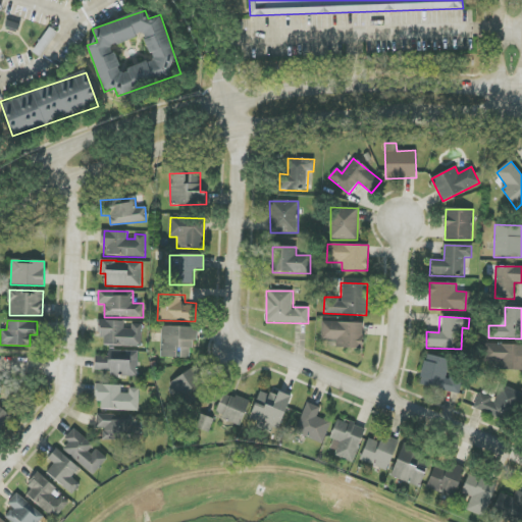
[(100,346),(141,347),(142,324),(132,324),(132,329),(123,329),(123,321),(101,320),(100,346)]
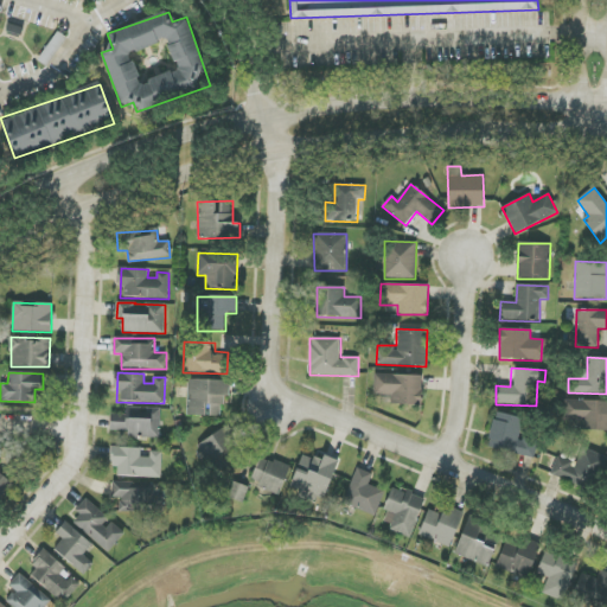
[(375,395),(391,395),(391,404),(422,406),(423,376),(375,374),(375,395)]
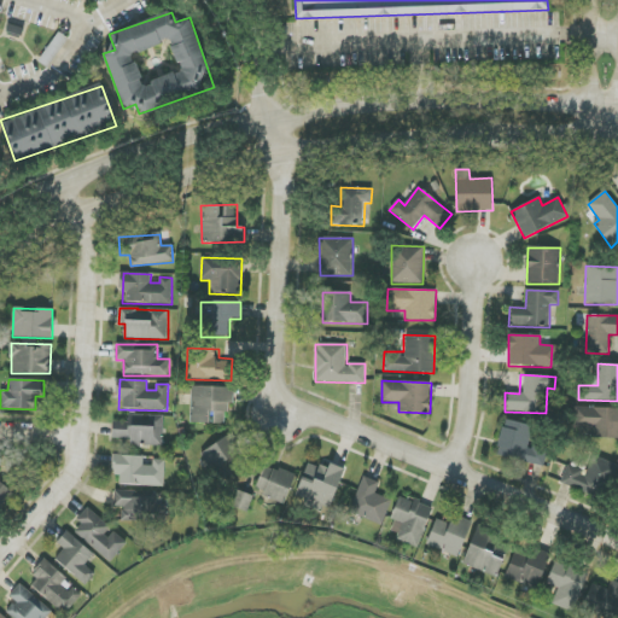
[(191,423),(226,424),(227,403),(233,403),(234,388),(191,386),(191,423)]
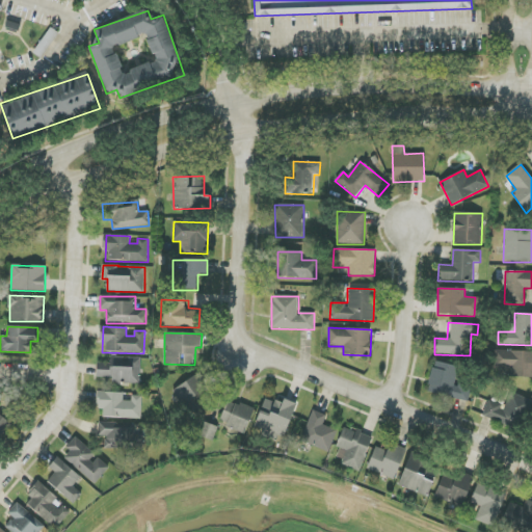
[(495,369),(509,369),(509,377),(531,377),(531,350),(495,350),(495,369)]
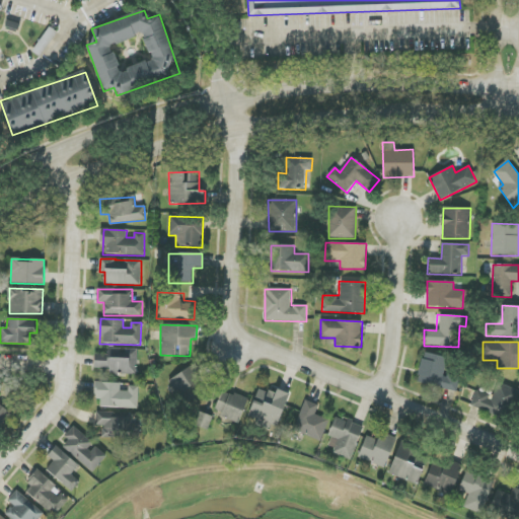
[(109,374),(137,375),(137,349),(107,349),(107,354),(94,354),(94,368),(109,368),(109,374)]
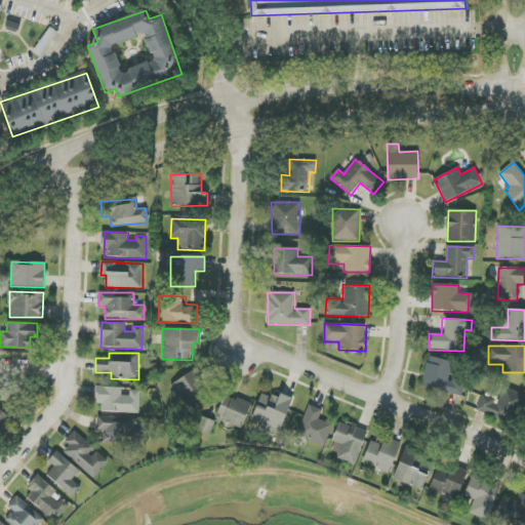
[(461,397),(466,382),(449,378),(453,362),(429,356),(421,387),(461,397)]
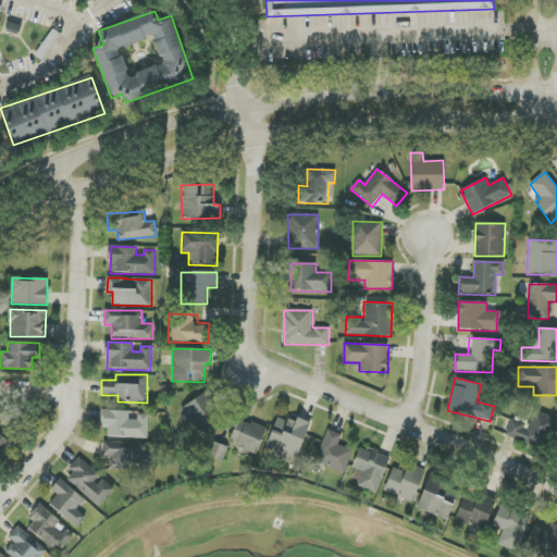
[(220,420),(203,395),(182,408),(198,434),(220,420)]
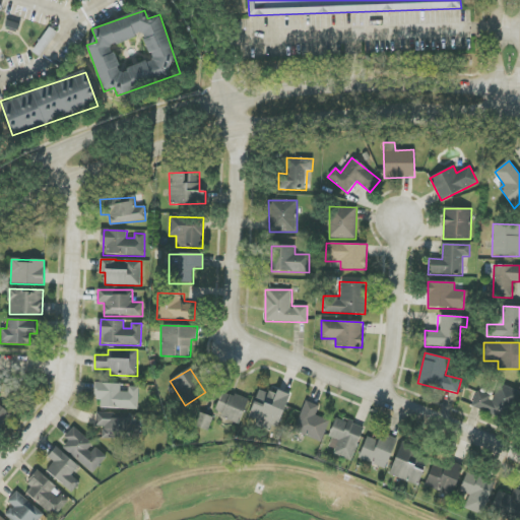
[(120,384),(98,383),(98,408),(138,409),(138,389),(120,389),(120,384)]
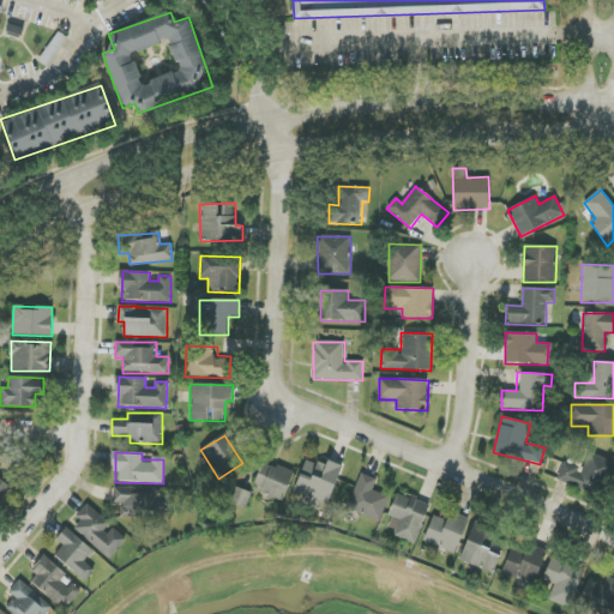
[(583,470),(565,462),(558,479),(601,498),(613,464),(613,461),(591,452),(583,470)]
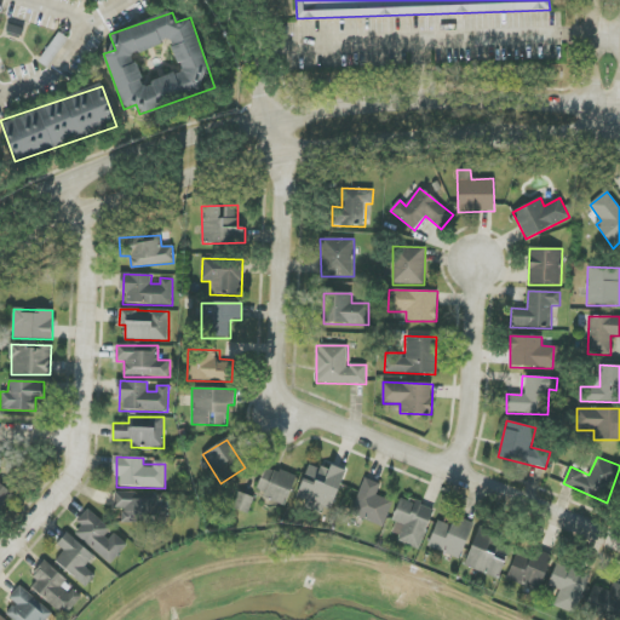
[(345,474),(310,460),(297,499),(331,512),(345,474)]
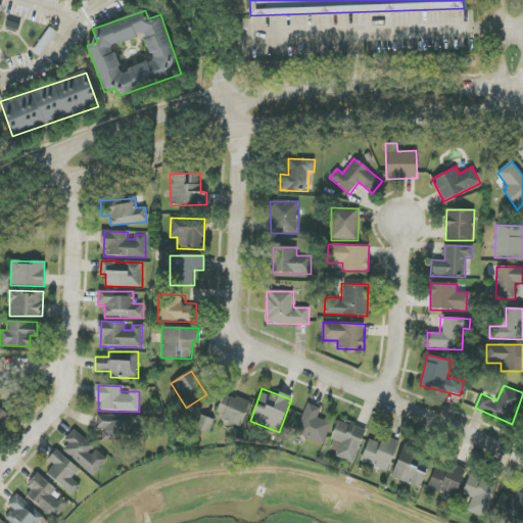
[(215,416),(241,426),(250,403),(225,392),(215,416)]
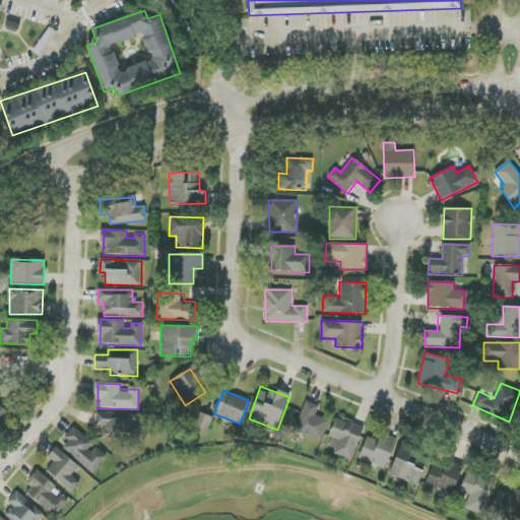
[(321,442),(329,420),(316,415),(319,406),(306,401),(294,431),(321,442)]
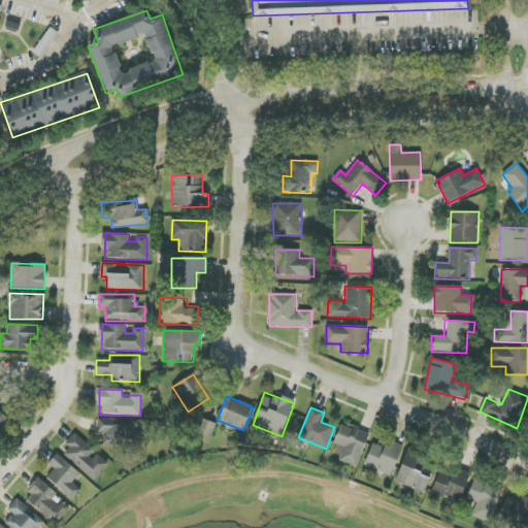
[(134,433),(134,421),(98,420),(97,433),(104,433),(104,444),(141,446),(142,433),(134,433)]
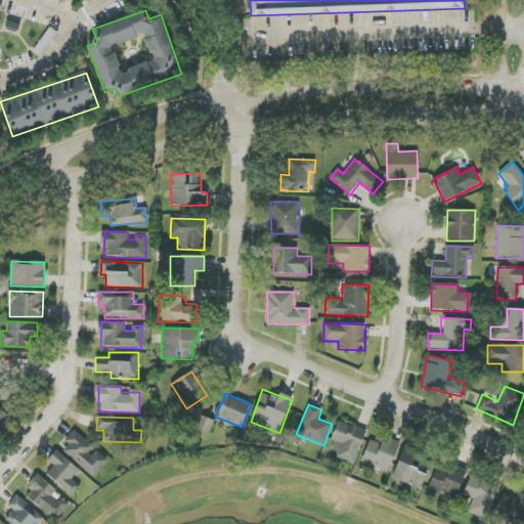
[(329,454),(355,463),(366,430),(339,421),(329,454)]
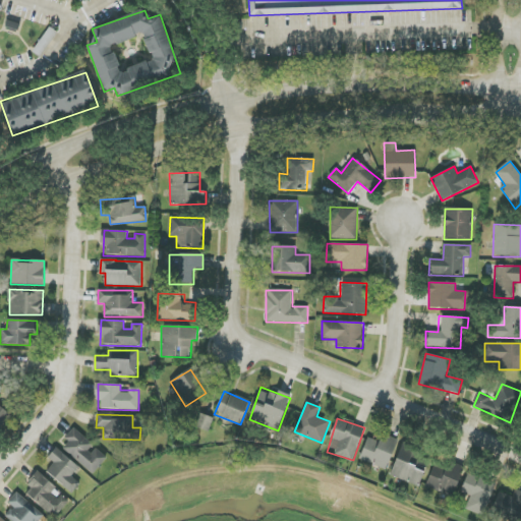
[(61,446),(93,474),(107,458),(95,447),(76,429),(61,446)]
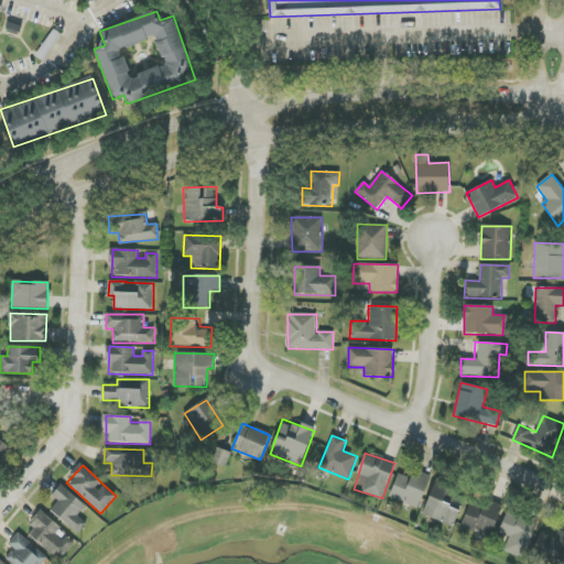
[(399,474),(389,497),(419,509),(431,476),(414,469),(411,478),(399,474)]
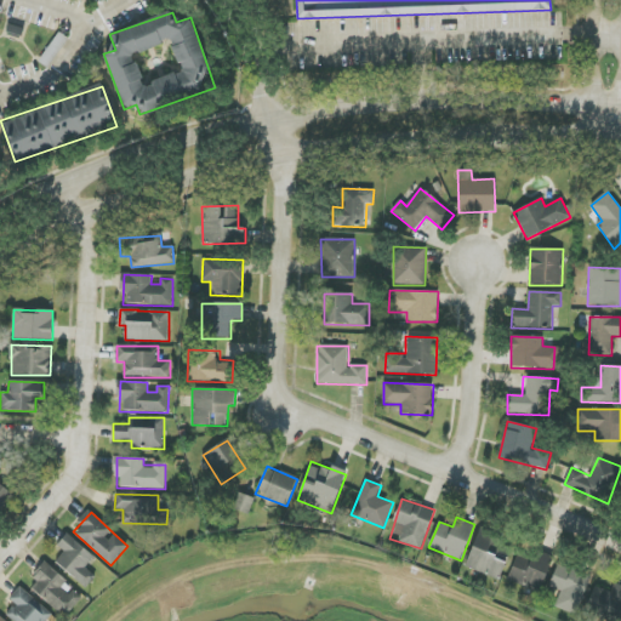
[(465,565),(497,581),(514,545),(480,530),(465,565)]
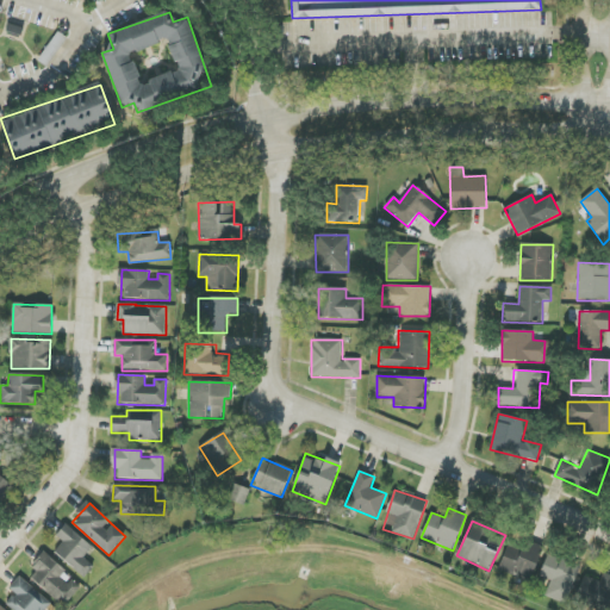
[(85,558),(93,548),(67,524),(56,535),(63,542),(55,552),(83,578),(94,567),(85,558)]
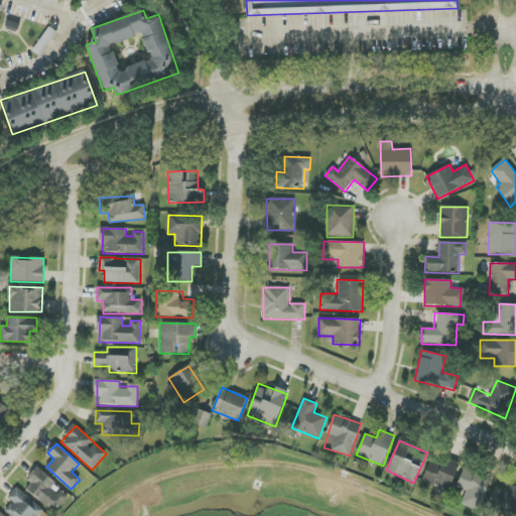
[(448,492),(460,463),(445,458),(443,464),(430,459),(422,481),(448,492)]
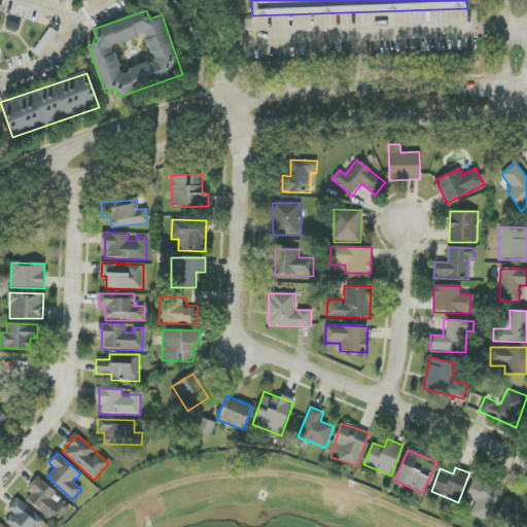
[(24,496),(55,525),(70,508),(60,497),(40,479),(24,496)]
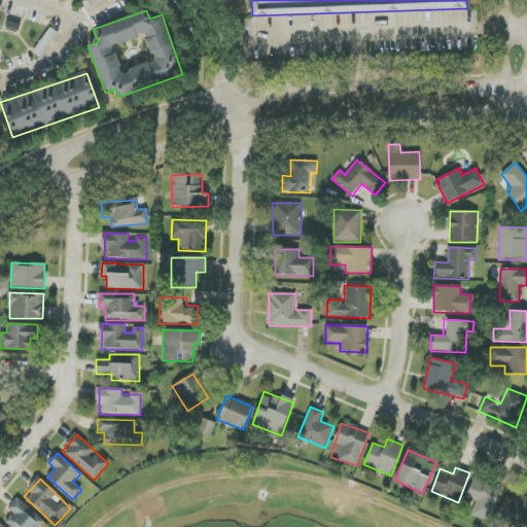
[(476,501),(470,516),(489,522),(501,489),(473,479),(466,498),(476,501)]
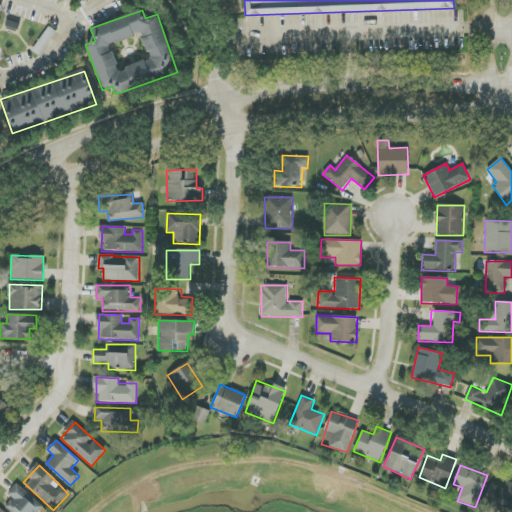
[(504,488),(490,483),(482,504),(503,511),(510,511),(511,507),(511,482),(507,481),(504,488)]
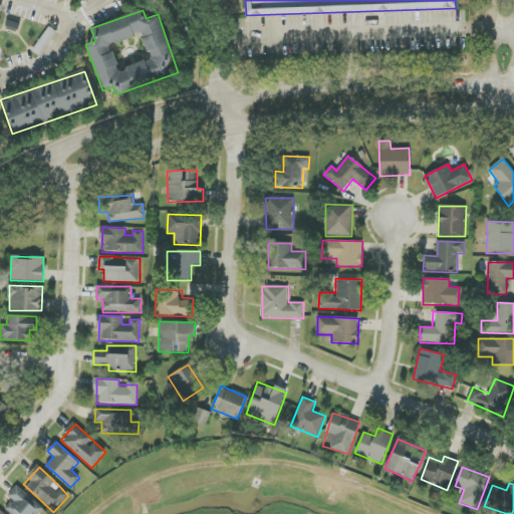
[(13,500),(5,509),(10,513),(38,513),(43,509),(17,485),(7,496),(13,500)]
